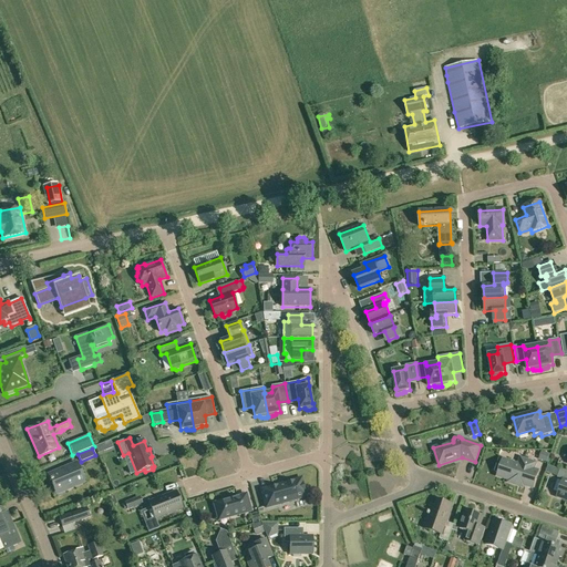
[(543,451),(540,460),(547,462),(550,453),(543,451)]
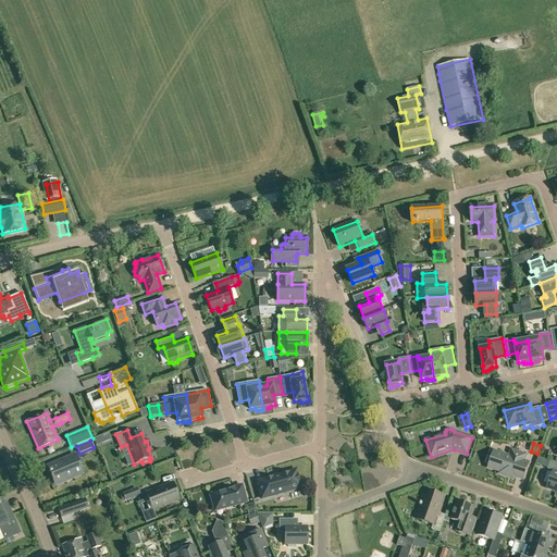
[(515,477),(523,480),(529,463),(524,461),(527,455),(511,450),(509,456),(494,452),(492,457),(489,456),(486,463),(490,465),(489,468),(500,471),(499,473),(514,479),(515,477)]
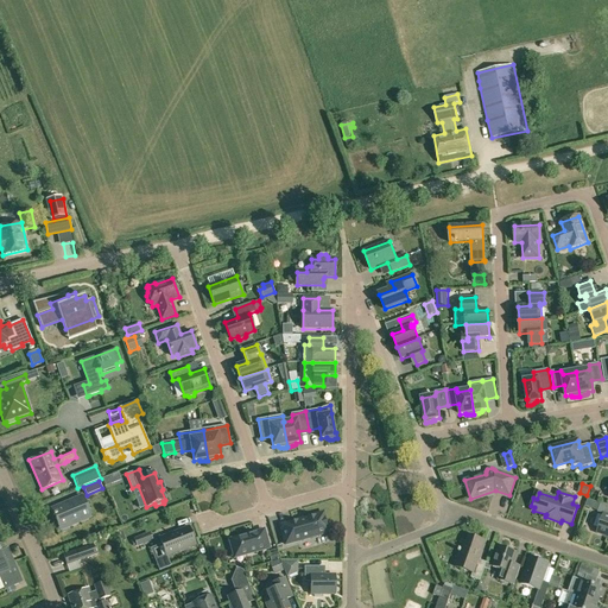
[(82,496),(51,511),(58,525),(70,520),(73,525),(90,517),(82,496)]
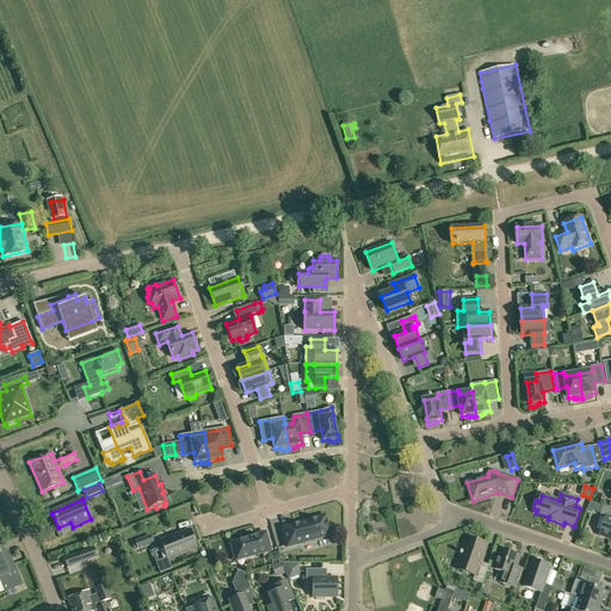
[(600,536),(610,539),(610,508),(604,506),(604,507),(600,506),(599,511),(598,511),(597,512),(602,513),(600,514),(606,517),(600,536)]
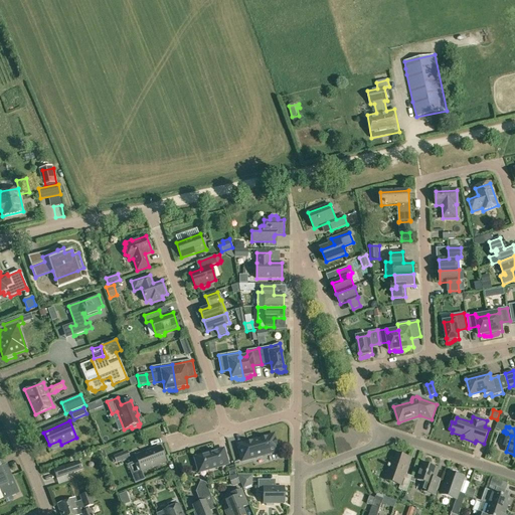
[(237,445),(241,461),(279,451),(274,435),(237,445)]
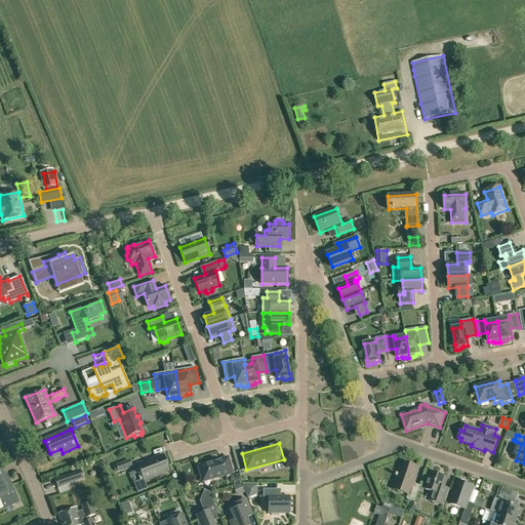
[(163,455),(137,465),(140,472),(137,473),(140,480),(144,479),(144,480),(168,471),(166,463),(168,462),(165,455),(163,456),(163,455)]
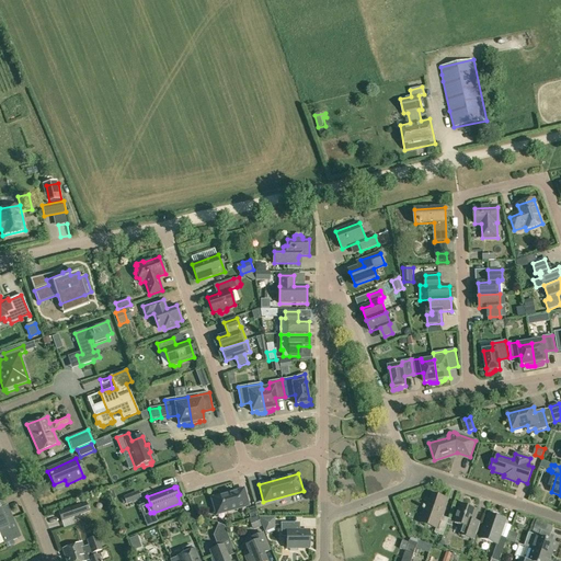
[(212,499),(216,515),(249,506),(243,489),(212,499)]
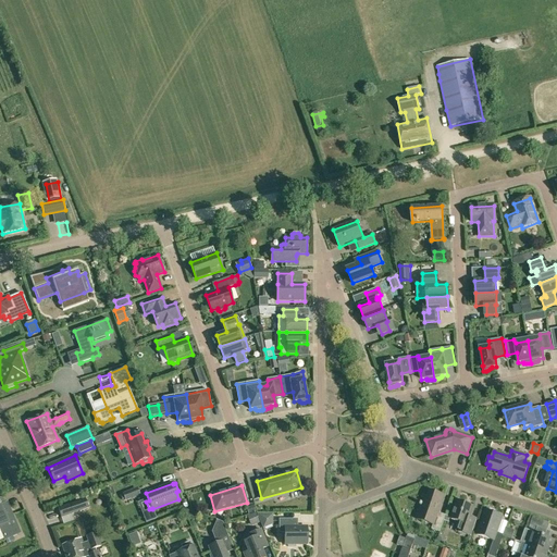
[(123,493),(125,500),(140,495),(137,487),(123,493)]
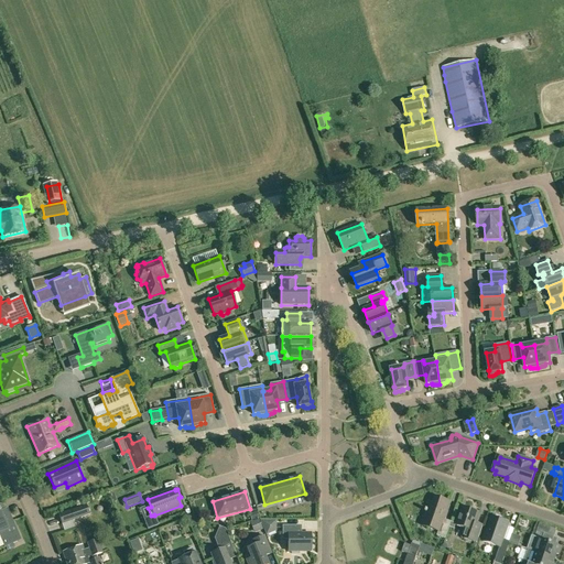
[(436,535),(445,539),(449,528),(452,522),(443,519),(449,502),(436,498),(434,503),(430,502),(422,525),(438,531),(436,535)]
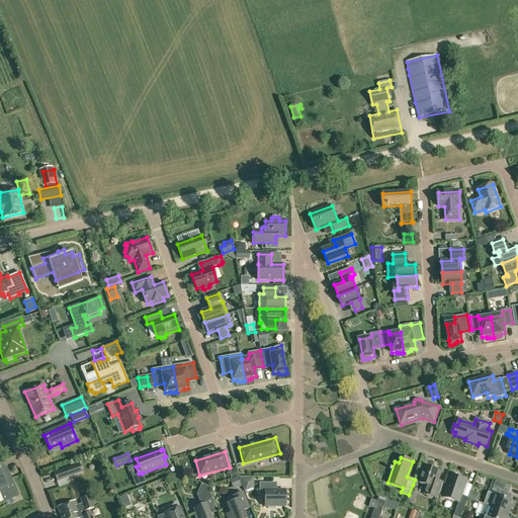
[(54,472),(57,481),(82,471),(79,463),(54,472)]
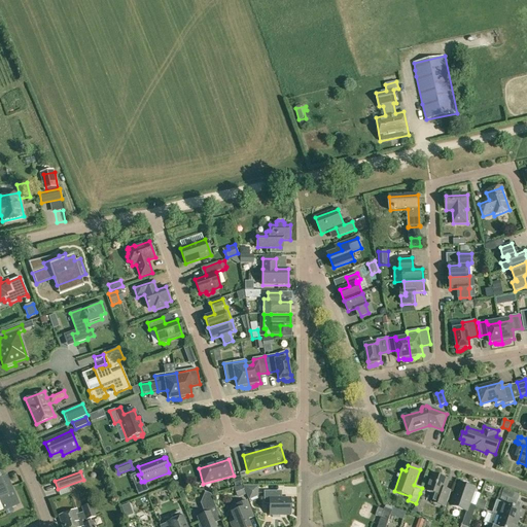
[(431,502),(446,507),(451,491),(445,489),(448,479),(433,473),(427,491),(434,494),(431,502)]
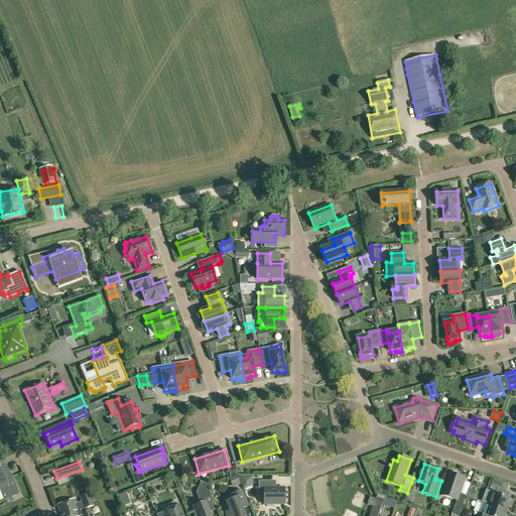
[(0,468),(0,491),(4,500),(11,497),(18,494),(6,466),(0,468)]
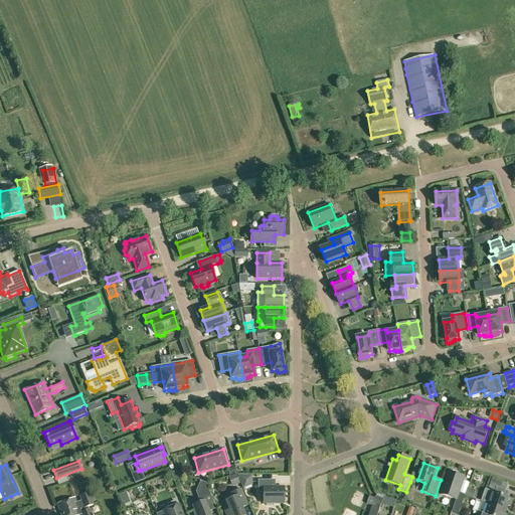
[(441,495),(457,500),(465,478),(449,472),(441,495)]
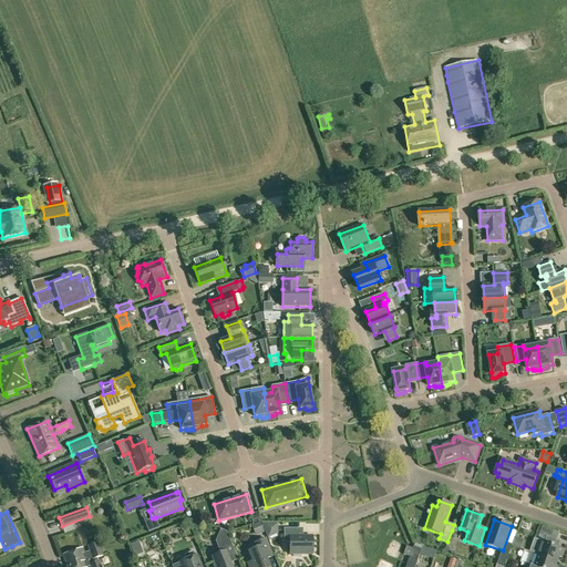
[(253,525),(256,535),(264,532),(260,523),(253,525)]
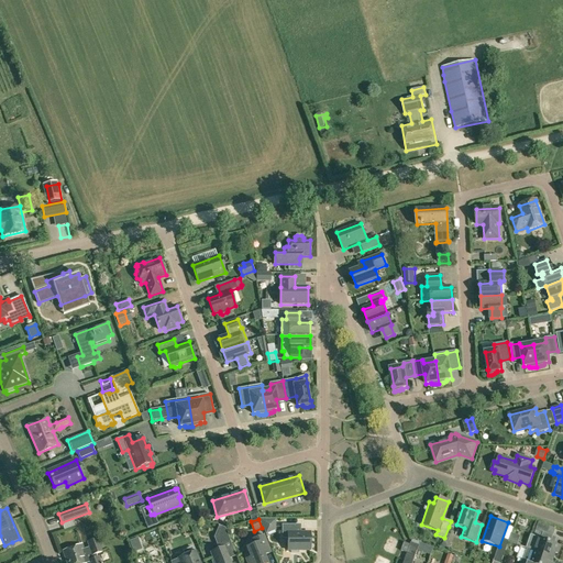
[(260,519),(266,534),(276,530),(276,519),(260,519)]
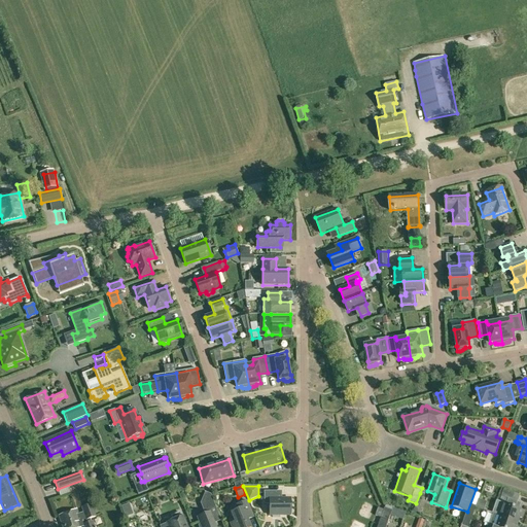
[(215,526),(214,523),(220,521),(220,522),(221,521),(210,494),(205,492),(204,492),(205,493),(201,503),(205,515),(198,518),(200,524),(199,526),(215,526)]
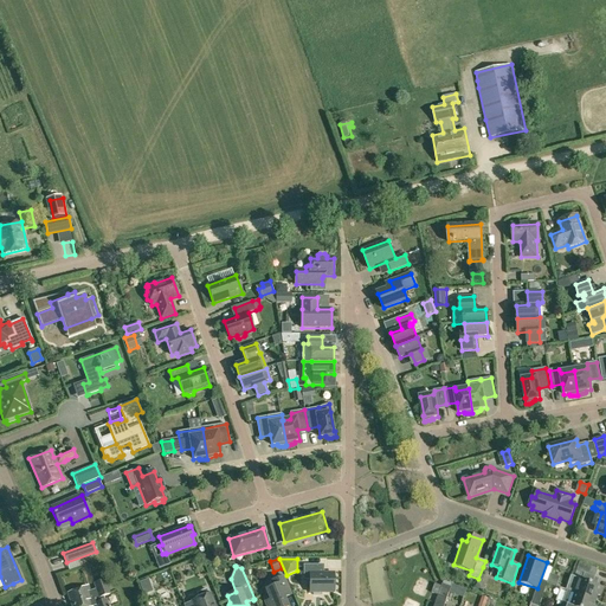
[(310,579),(310,593),(334,592),(334,573),(323,573),(323,566),(304,566),(304,579),(310,579)]
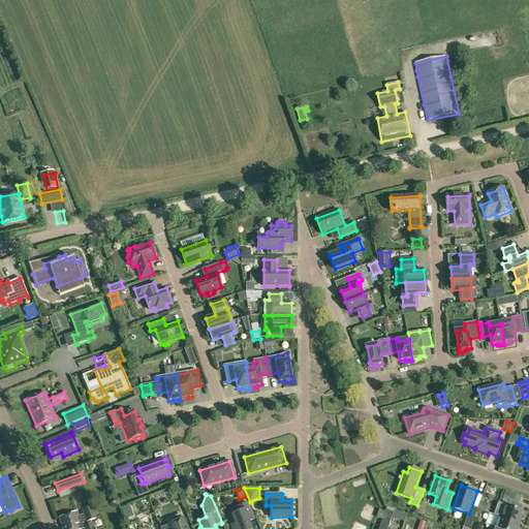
[(499,503),(495,516),(521,524),(522,520),(524,520),(527,512),(518,509),(520,503),(516,502),(503,498),(501,504),(499,503)]
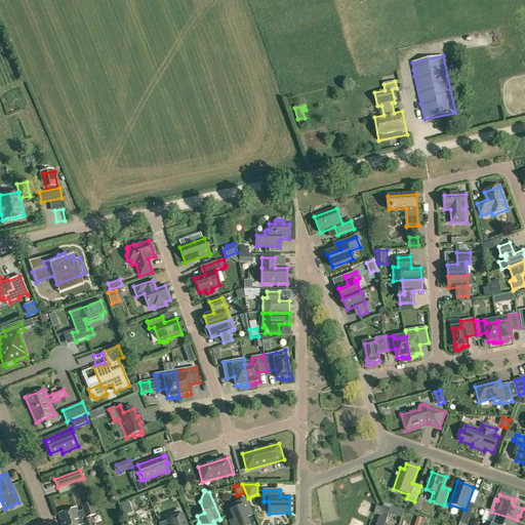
[(230,522),(231,524),(248,524),(245,515),(251,513),(245,499),(235,503),(237,509),(231,511),(234,520),(230,522)]
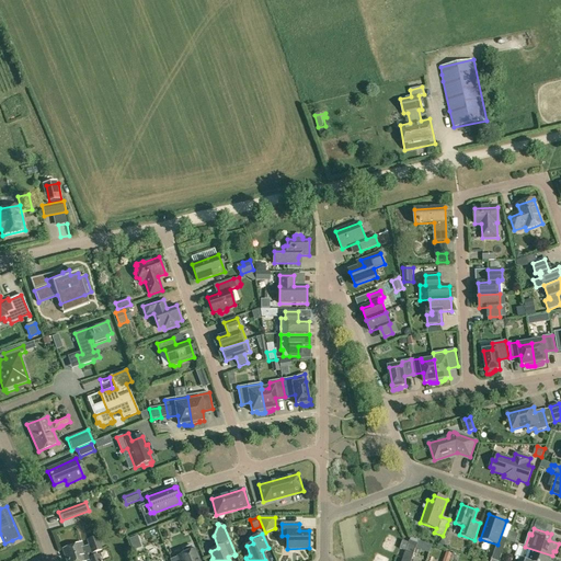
[(129,539),(133,550),(141,548),(137,536),(129,539)]
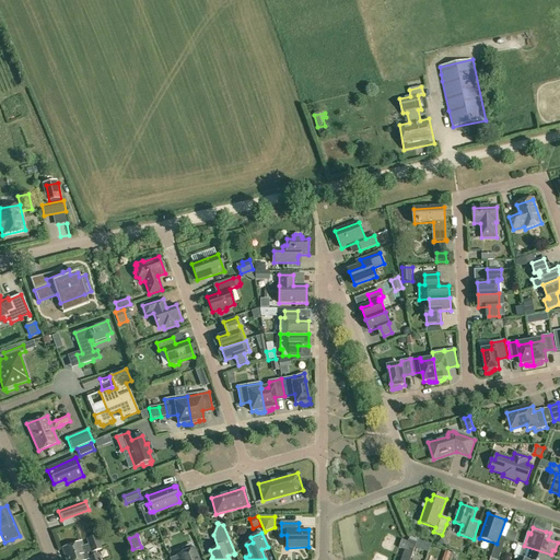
[(86,559),(89,559),(88,559),(100,559),(97,553),(95,555),(94,551),(101,549),(96,536),(86,539),(89,545),(83,547),(81,541),(62,548),(66,559),(86,559)]
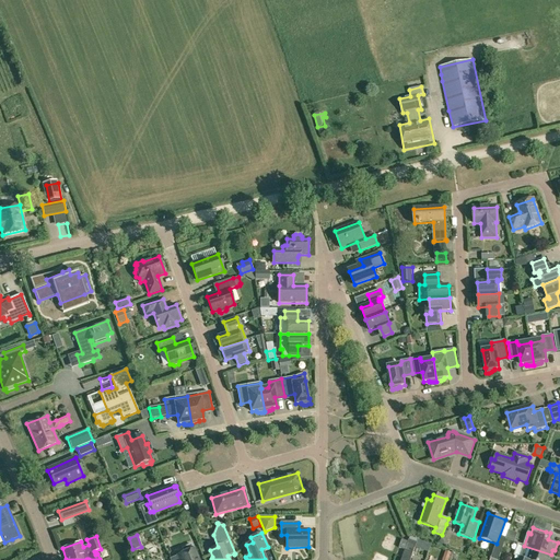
[(405,550),(408,541),(401,539),(398,548),(405,550)]
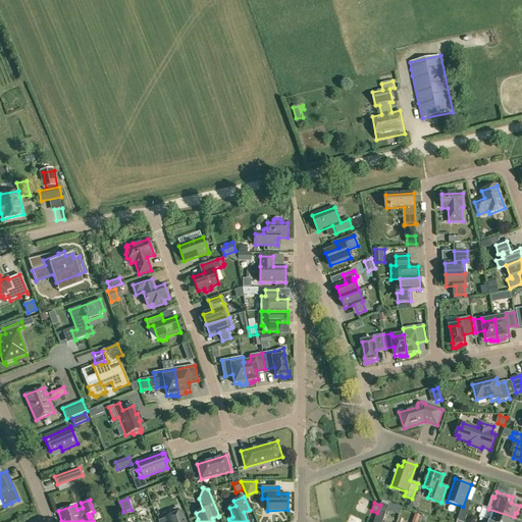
[(382,521),(387,508),(388,506),(380,503),(380,505),(377,513),(373,521),(382,521)]
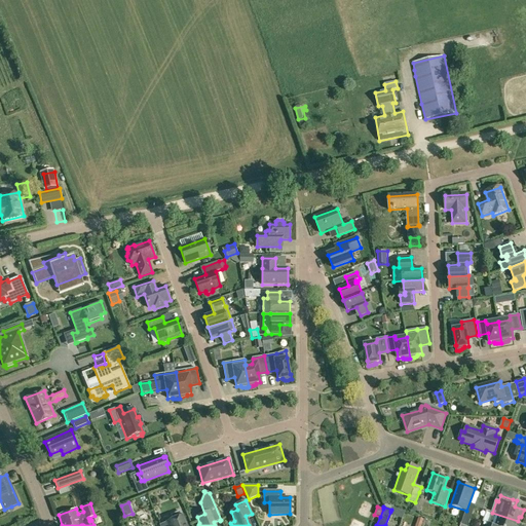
[(186,525),(182,516),(181,517),(179,512),(170,515),(172,520),(167,522),(168,525),(186,525)]
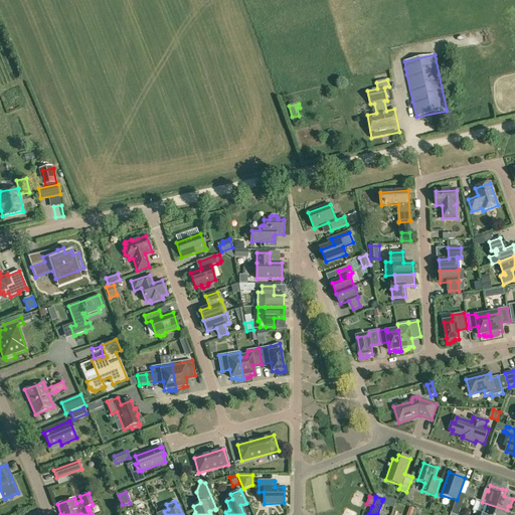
[(455,514),(458,514),(462,504),(456,502),(452,513),(455,514)]
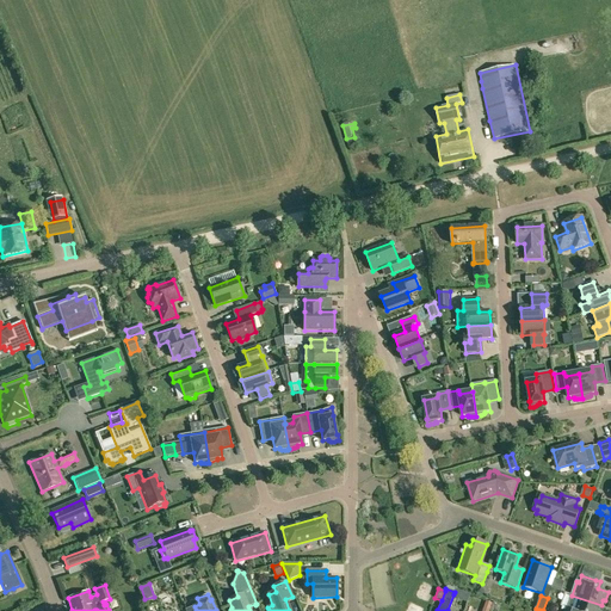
[(566,610),(599,610),(602,605),(572,596),(566,610)]
